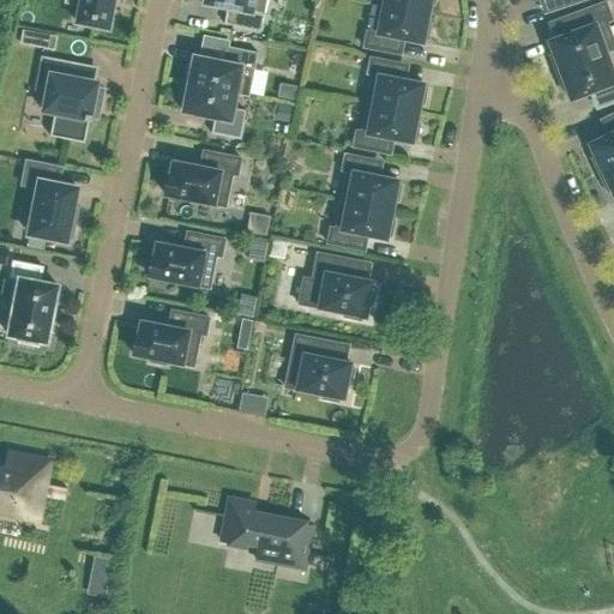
[(65,0),(65,5),(79,8),(77,24),(108,30),(109,30),(110,19),(110,18),(114,0),(65,0)]
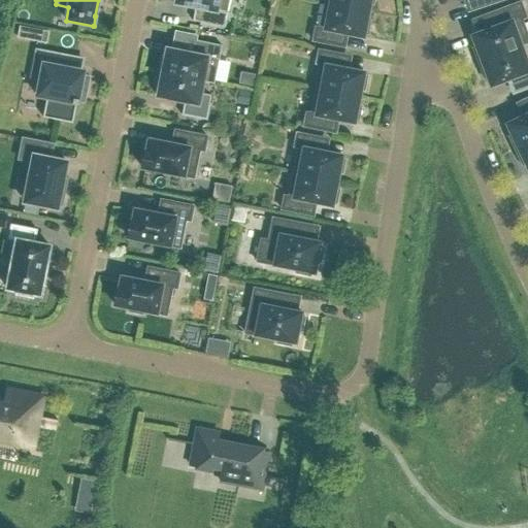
[(173,0),(173,3),(194,7),(196,7),(193,20),(220,25),(225,26),(230,0),(173,0)]
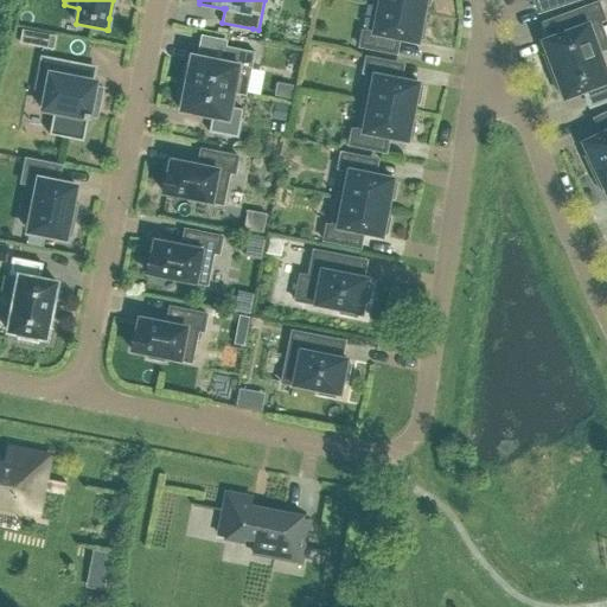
[(374,0),(374,4),(423,14),(426,5),(429,6),(430,0),(374,0)]
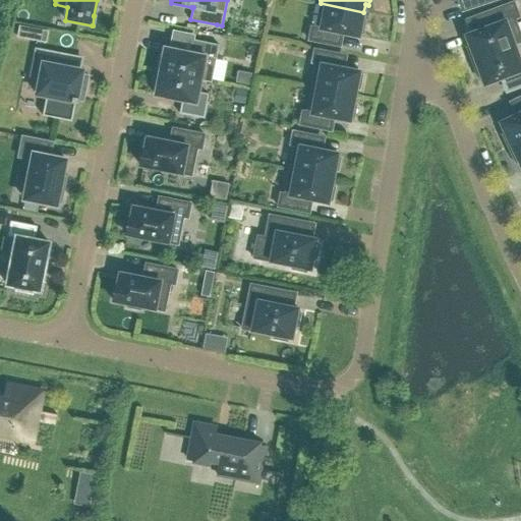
[(471,62),(520,43),(520,36),(515,19),(519,17),(514,2),(484,13),(489,26),(466,36),(470,45),(465,47),(471,62)]
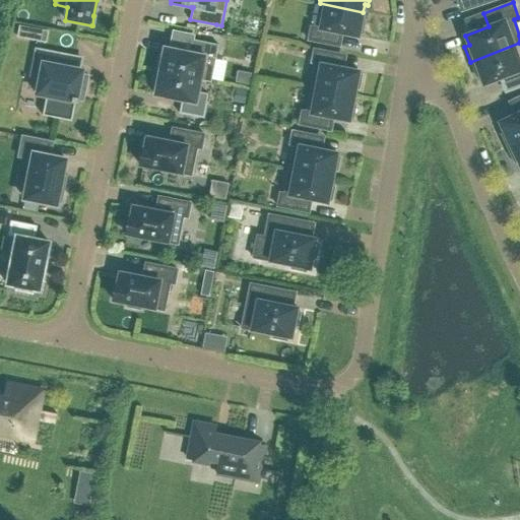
[(362,19),(363,12),(320,3),(315,28),(311,27),(308,41),(334,46),(336,33),(358,37),(359,34),(363,35),(365,20),(362,19)]
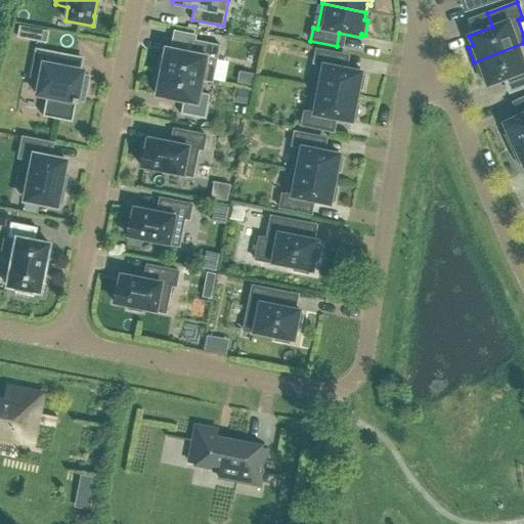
[(36,30),(34,41),(43,43),(46,32),(36,30)]
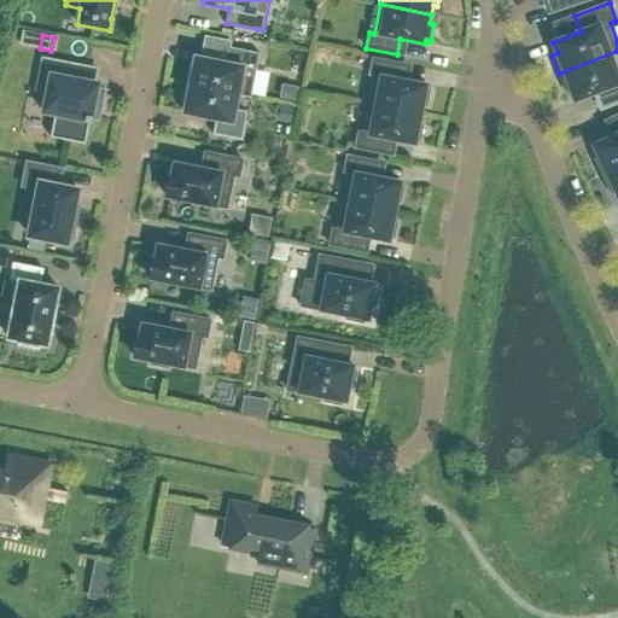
[(186,66),(182,83),(240,95),(250,97),(258,53),(229,47),(227,60),(193,53),(191,68),(186,66)]
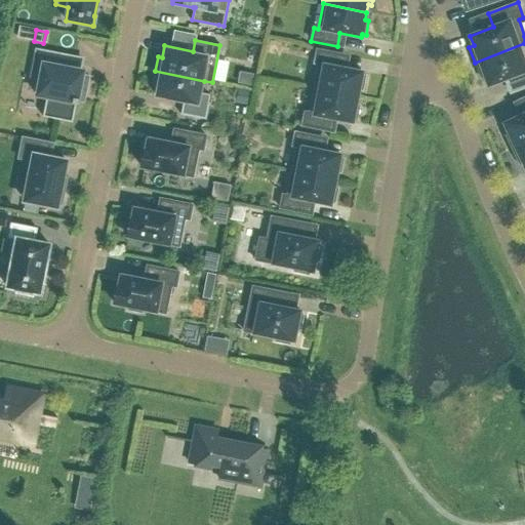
[(524,43),(475,63),(480,78),(485,76),(488,85),(512,77),(517,90),(524,87),(524,43)]
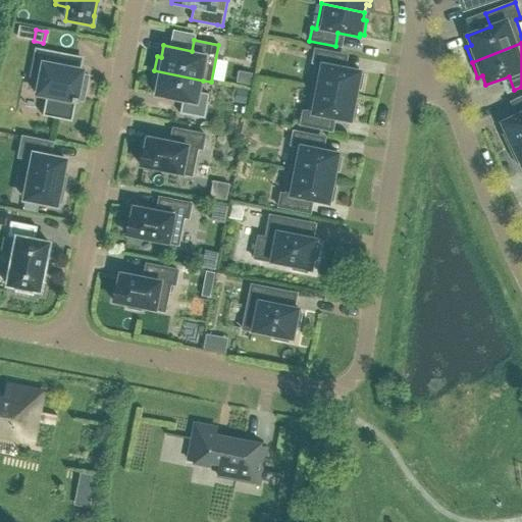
[(312,88),(355,97),(357,89),(360,90),(363,75),(360,74),(360,72),(338,67),(342,55),(315,49),(313,62),(317,63),(312,88)]
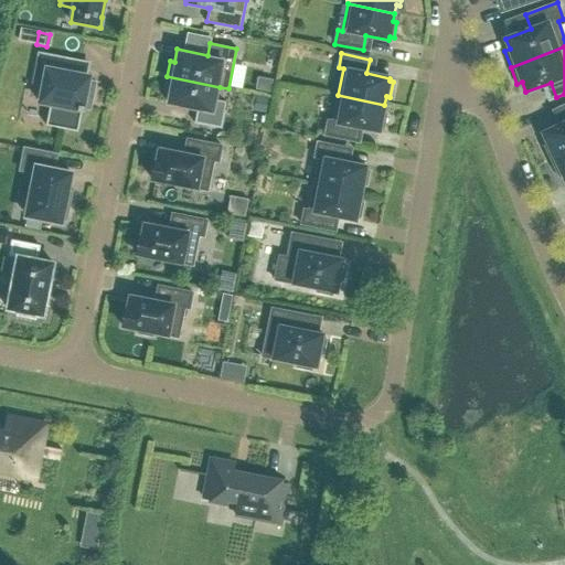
[(45,126),(77,131),(82,112),(85,113),(86,102),(92,103),(96,83),(76,78),(80,63),(49,56),(40,103),(50,105),(45,126)]
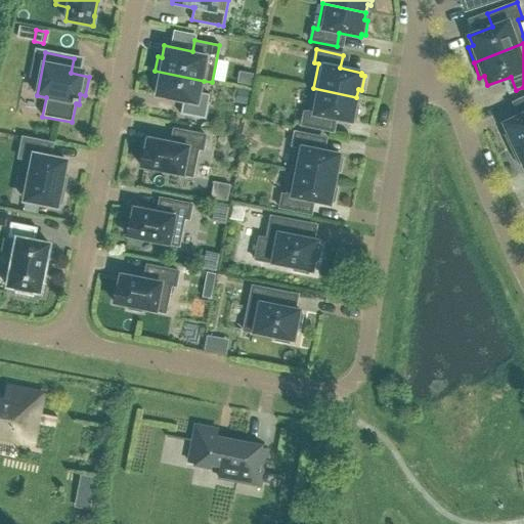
[(38,83),(41,63),(7,58),(1,102),(0,101),(0,112),(8,113),(7,121),(38,125),(41,103),(28,101),(30,82),(38,83)]
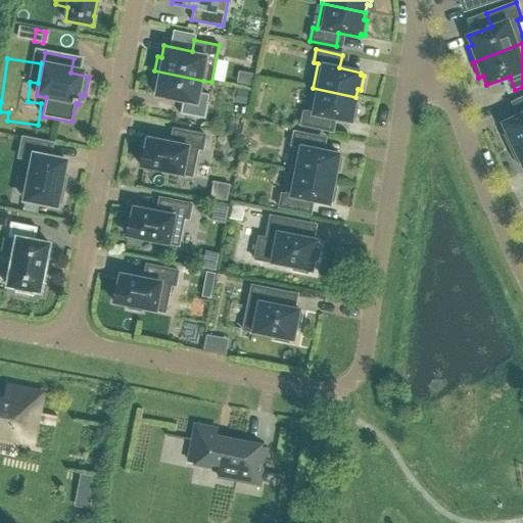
[(203,81),(154,70),(152,85),(155,86),(153,97),(182,102),(180,114),(204,120),(209,93),(201,91),(203,81)]
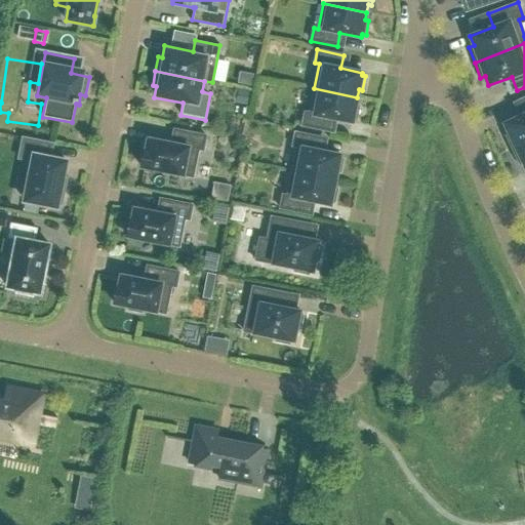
[(356,105),(357,97),(314,88),(310,113),(305,112),(301,125),(328,130),(330,118),(353,122),(353,119),(357,120),(359,106),(356,105)]
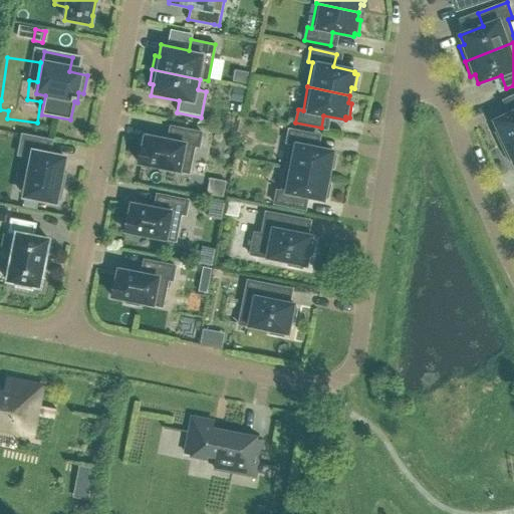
[(234,87),(231,100),(242,103),(245,90),(234,87)]
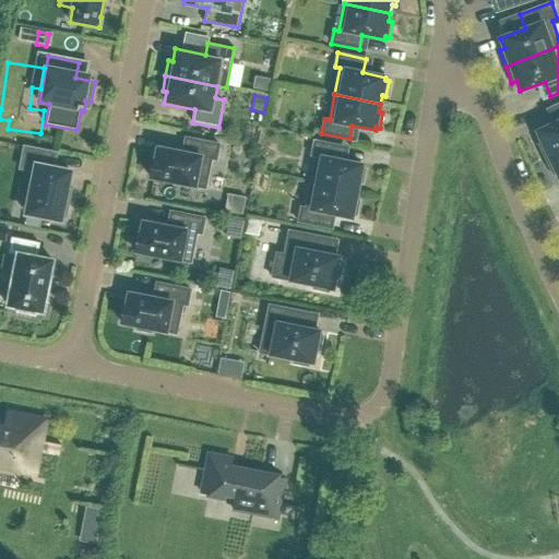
[(545,159),(558,152),(558,104),(555,107),(558,116),(558,121),(537,132),(542,142),(537,144),(545,159)]
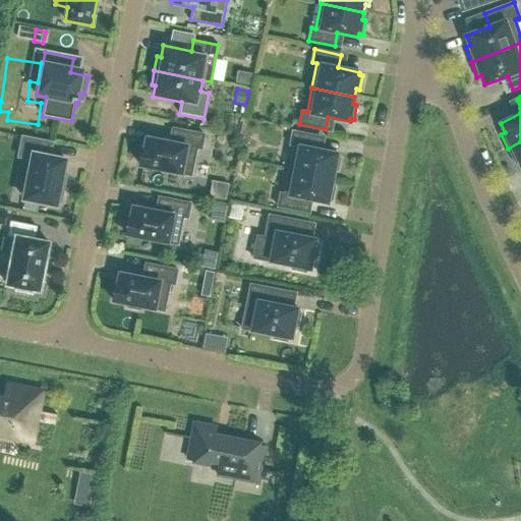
[(201,150),(205,135),(179,130),(176,143),(148,137),(145,150),(143,149),(140,166),(191,176),(197,149),(201,150)]
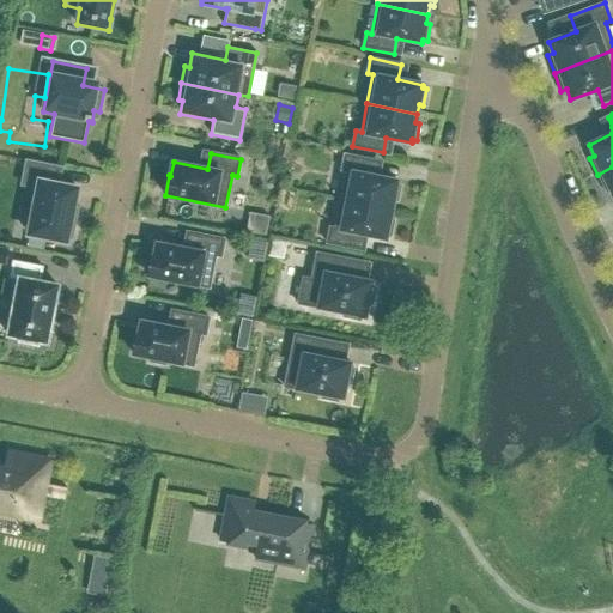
[(341,200),(392,210),(394,201),(398,201),(401,184),(396,184),(398,181),(371,176),(375,161),(345,155),(341,170),(347,171),(341,200)]
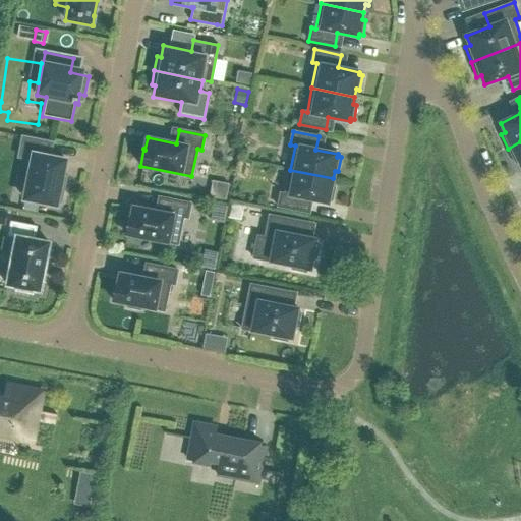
[(56,207),(59,190),(58,190),(64,162),(48,159),(51,145),(21,138),(17,159),(31,162),(22,201),(55,208),(55,207),(56,207)]
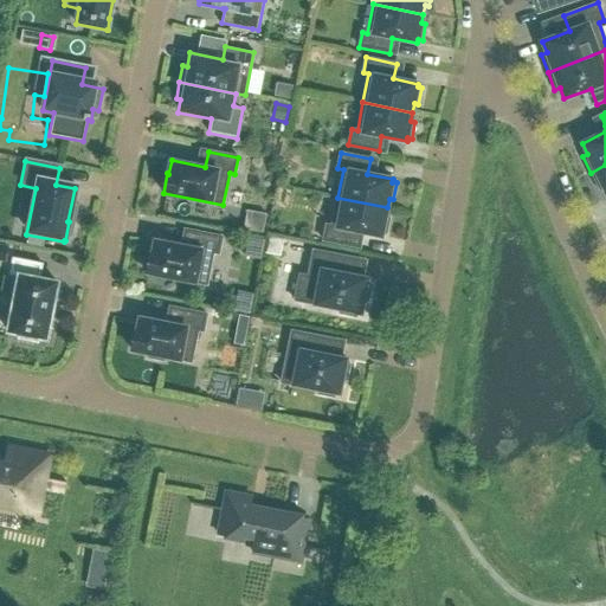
[(605,165),(591,173),(599,191),(604,188),(605,192),(605,165)]
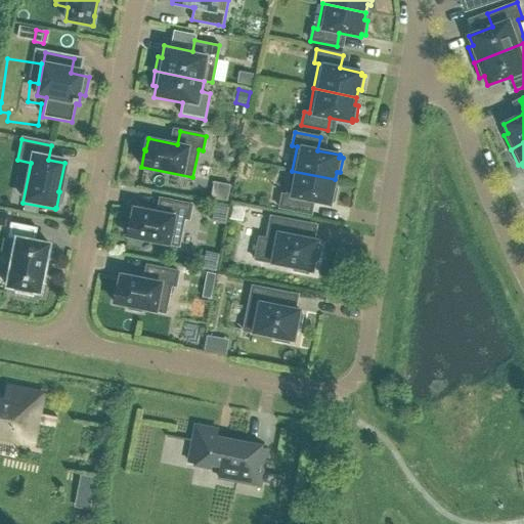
[(334,187),(335,179),(292,171),(287,195),(281,194),(279,208),(305,213),(308,200),(330,205),(331,202),(334,203),(337,188),(334,187)]
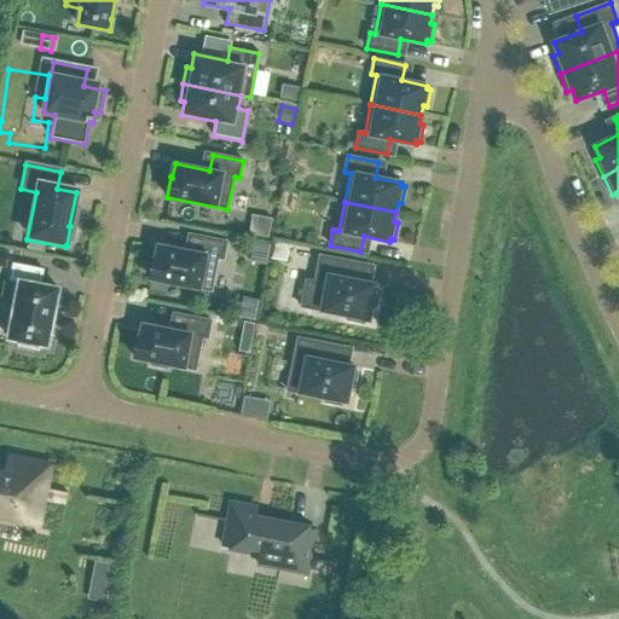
[(223,260),(226,242),(196,236),(194,253),(158,246),(156,259),(155,259),(150,278),(210,291),(218,259),(223,260)]
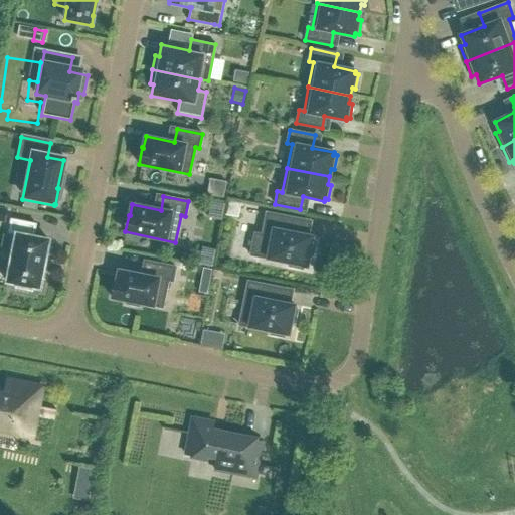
[(210,202),(208,215),(221,217),(223,205),(210,202)]
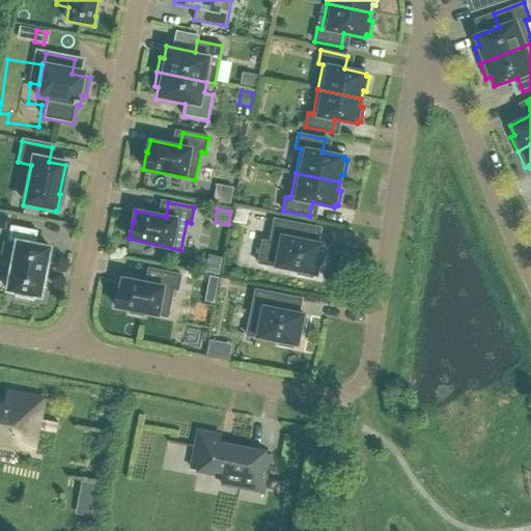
[(234,208),(232,222),(245,225),(248,211),(234,208)]
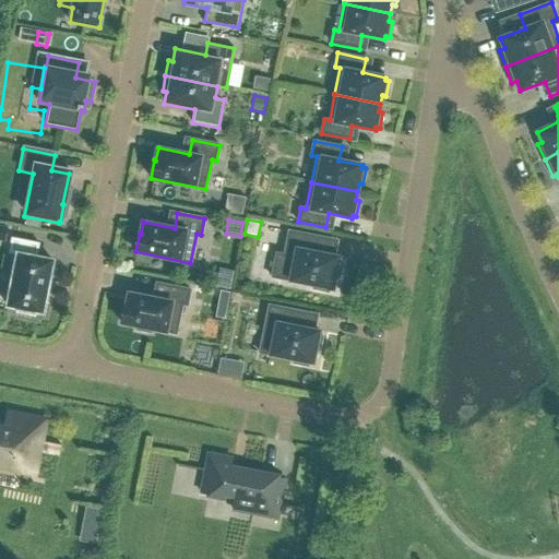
[(223,240),(223,226),(209,226),(209,278),(229,277),(229,240),(223,240)]
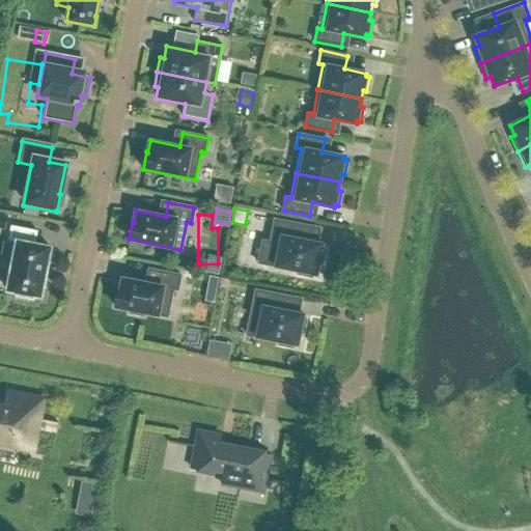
[(323,244),(299,239),(302,225),(275,219),(270,242),(262,241),(258,263),(298,271),(297,275),(311,277),(312,274),(316,275),(318,262),(323,263),(326,249),(322,248),(323,244)]
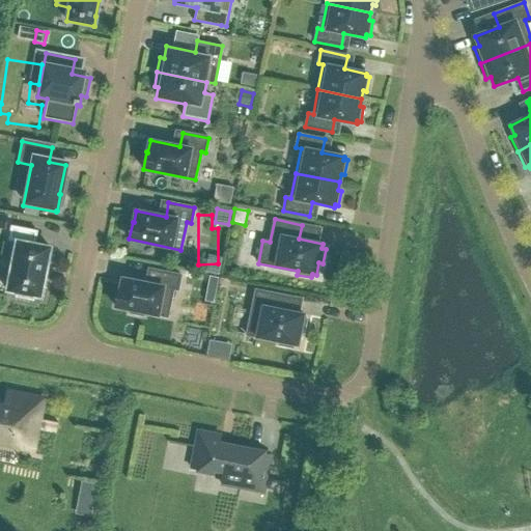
[(39,299),(50,249),(33,246),(36,232),(10,227),(8,242),(17,243),(7,292),(16,294),(16,299),(33,302),(34,298),(39,299)]
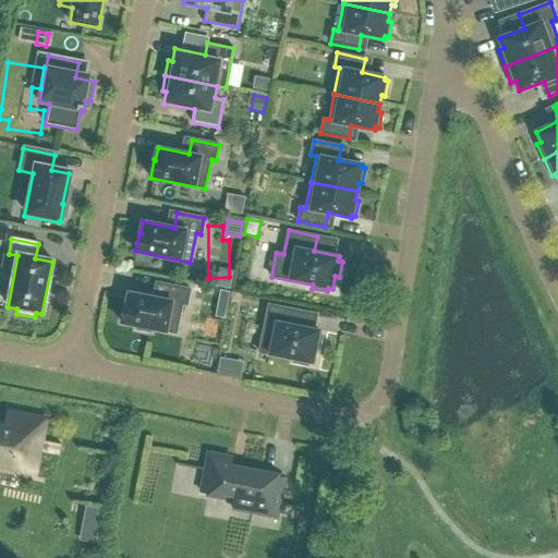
[(186,305),(190,290),(162,283),(159,299),(129,293),(126,305),(125,305),(121,323),(136,325),(135,329),(150,332),(152,328),(176,334),(182,304),(186,305)]
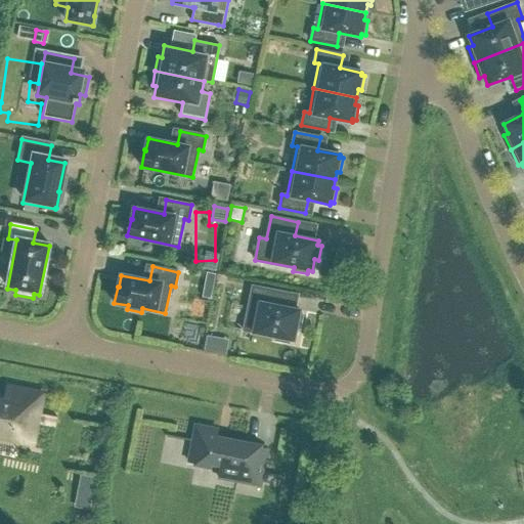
[(204,272),(200,297),(209,298),(213,274),(204,272)]
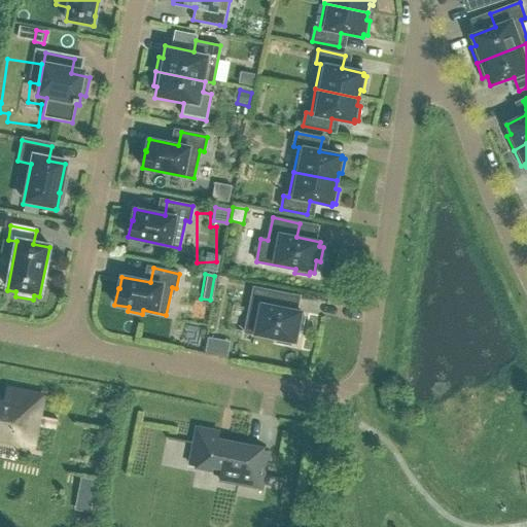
[(302,330),(305,317),(301,316),(302,312),(278,307),(281,293),(254,287),(245,332),(277,339),(276,342),(290,345),(291,342),(295,343),(297,330),(302,330)]
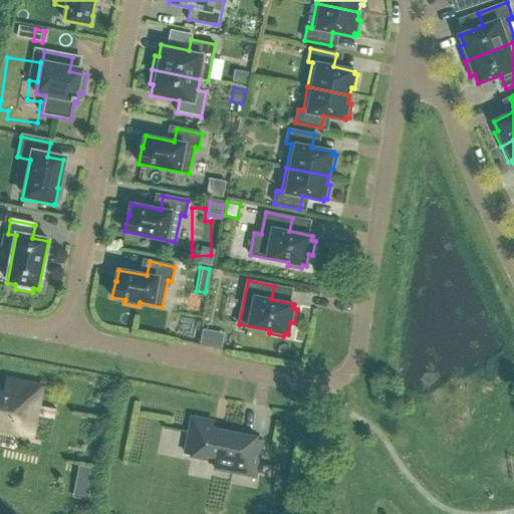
[(0,427),(31,434),(40,388),(6,380),(3,394),(0,392),(0,427)]
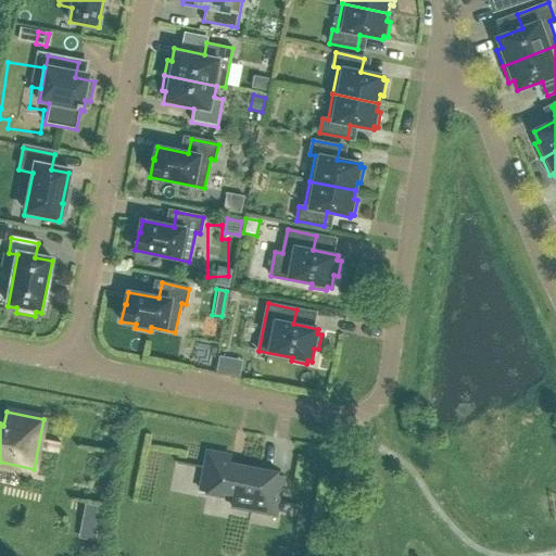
[(231,457),(209,453),(201,491),(232,497),(231,506),(266,513),(268,501),(278,503),(282,476),(230,466),(231,457)]
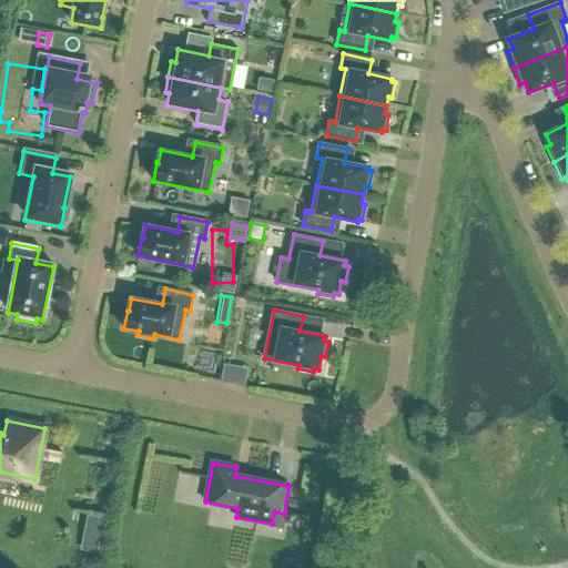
[(85,514),(79,549),(97,553),(102,517),(85,514)]
